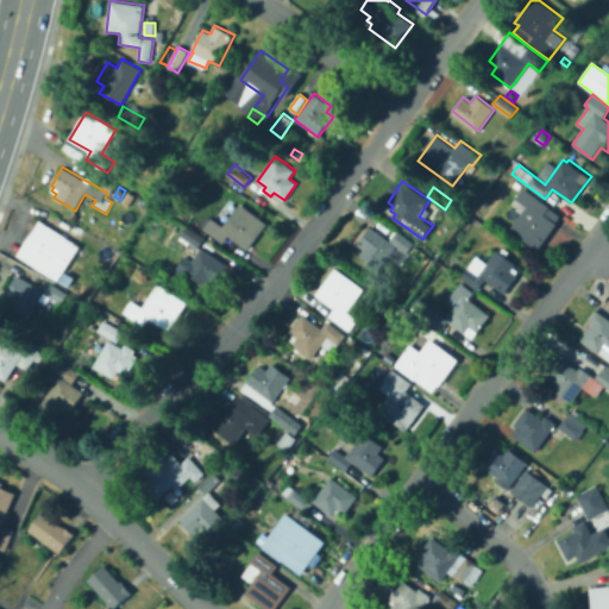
[(558,224),(539,251),(510,228),(523,212),(518,207),(520,202),(515,199),(523,187),(562,215),(557,223),(558,224)]
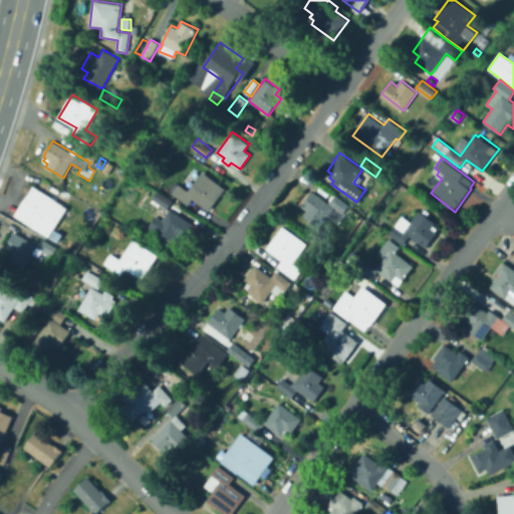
[(108,163),(115,167),(111,174),(104,170),(108,163)]
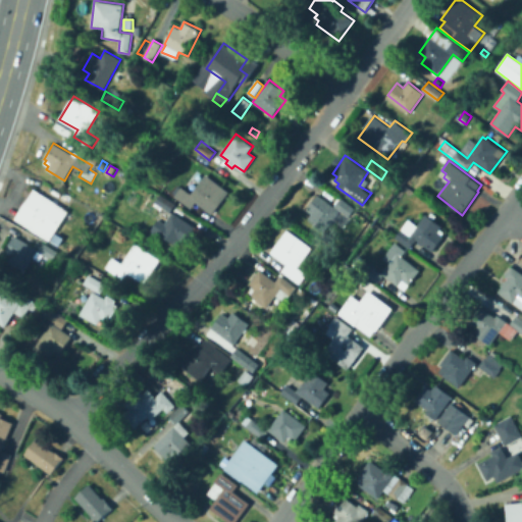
[(212,214),(196,202),(191,208),(175,196),(175,195),(172,192),(175,187),(179,190),(181,187),(191,194),(206,174),(229,193),(212,214)]
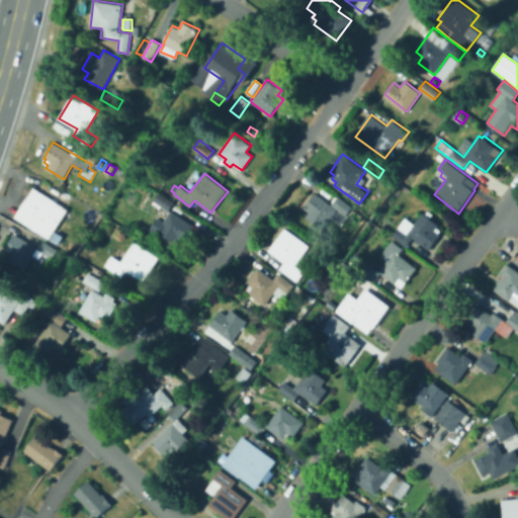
[(51,240),(16,218),(35,188),(70,210),(51,240)]
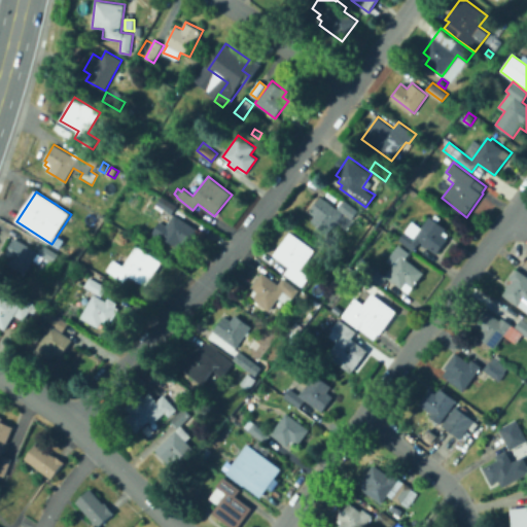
[(172,214),(157,205),(162,197),(177,206),(172,214)]
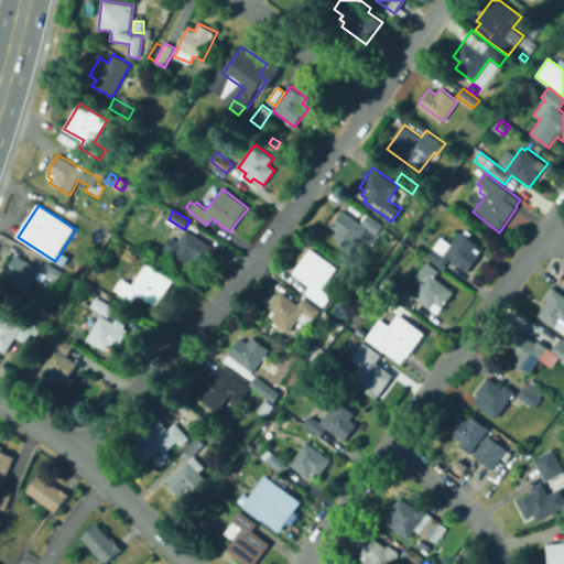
[(344,210),(361,224),(368,214),(384,225),(378,235),(373,231),(369,242),(361,236),(351,250),(334,237),(336,235),(331,230),(333,228),(332,227),(344,210)]
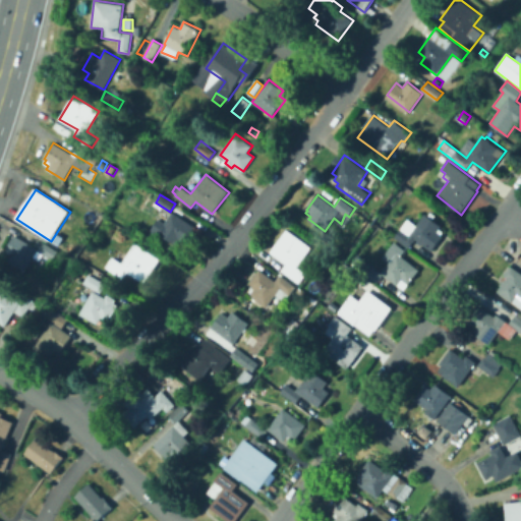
[(368,217),(363,214),(368,206),(374,210),(368,217)]
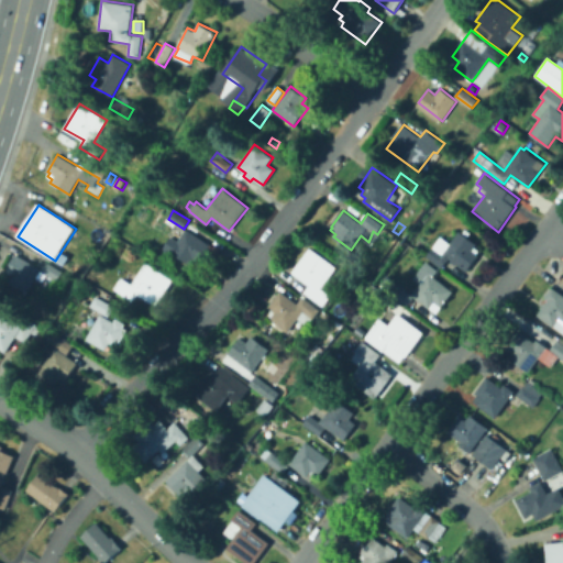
[(190,265),(164,247),(172,236),(178,241),(186,229),(211,245),(200,263),(194,258),(190,265)]
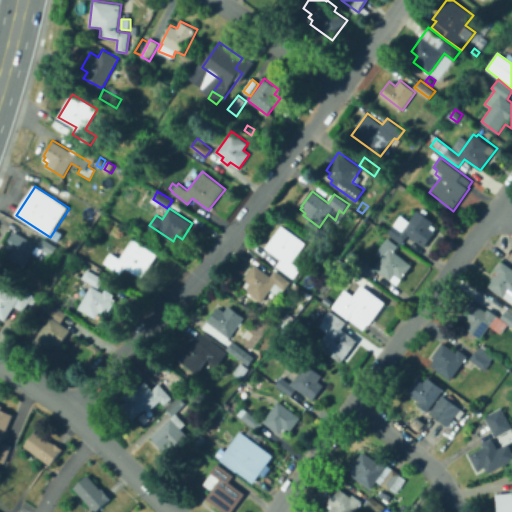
[(418,210),(434,222),(432,225),(435,228),(433,230),(436,233),(425,247),(416,240),(415,242),(410,238),(411,236),(408,235),(402,243),(388,233),(401,215),(409,221),(418,210)]
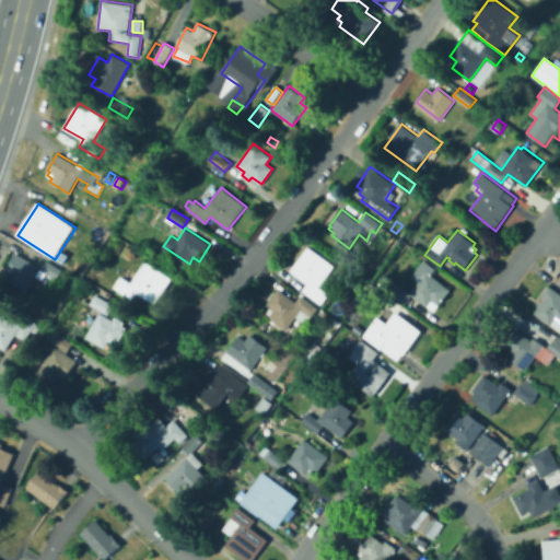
[(323,305),(303,291),(308,283),(291,271),(308,246),(336,266),(321,287),(331,294),(323,305)]
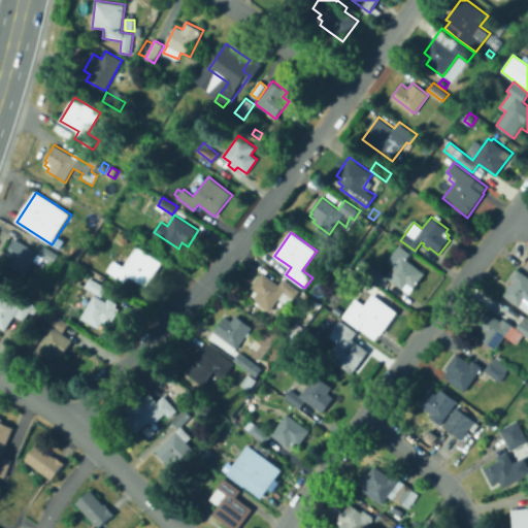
[(61,249),(54,244),(58,237),(65,241),(61,249)]
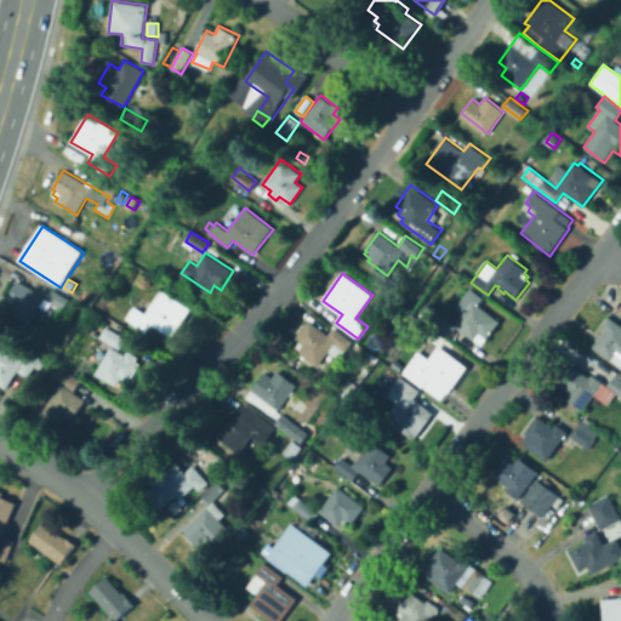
[(32,323),(10,311),(13,305),(6,301),(17,280),(46,296),(32,323)]
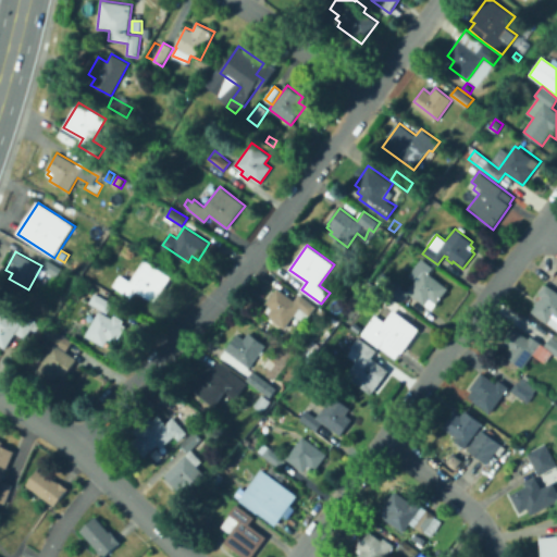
[(78,270),(70,264),(74,258),(83,263),(78,270)]
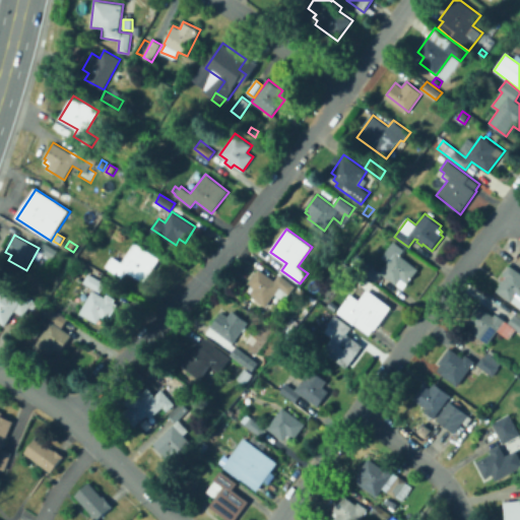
[(55,258),(41,250),(39,249),(44,242),(59,250),(55,258)]
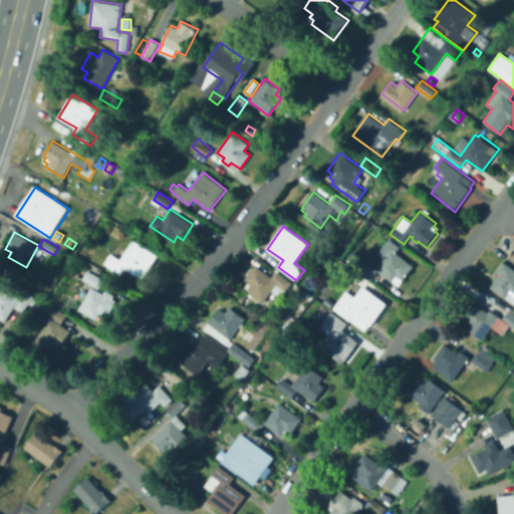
[(146,279),(129,269),(123,276),(103,263),(108,256),(109,257),(112,253),(122,259),(135,239),(160,255),(146,279)]
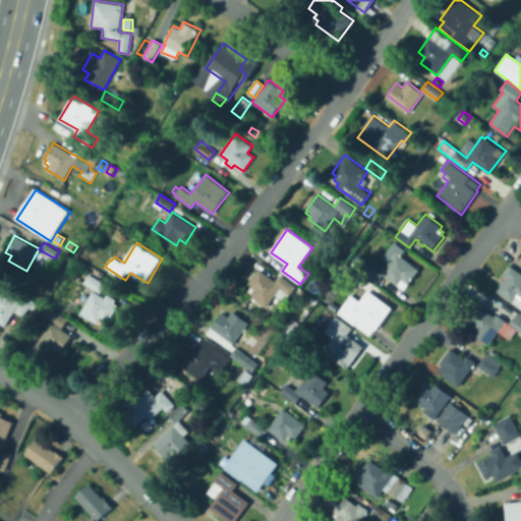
[(420,270),(408,285),(402,280),(397,286),(381,275),(398,252),(420,270)]
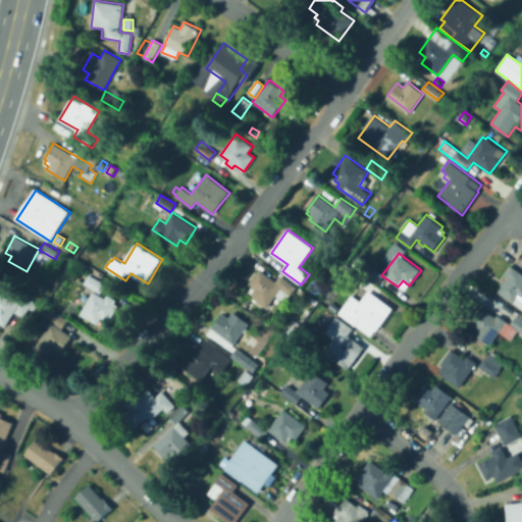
[(512,266),(521,273),(521,299),(518,297),(513,303),(499,292),(503,286),(501,285),(504,280),(506,282),(508,278),(505,276),(512,266)]
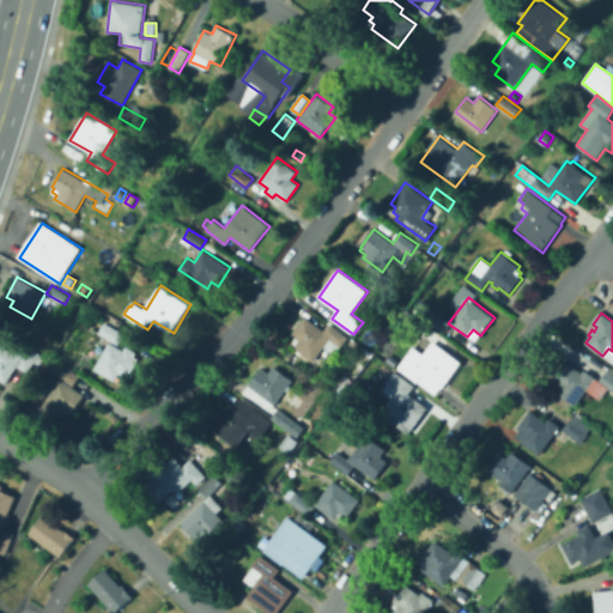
[(314,362),(291,344),(295,337),(291,334),(304,316),(325,331),(331,322),(350,337),(343,347),(341,346),(335,354),(325,347),(314,362)]
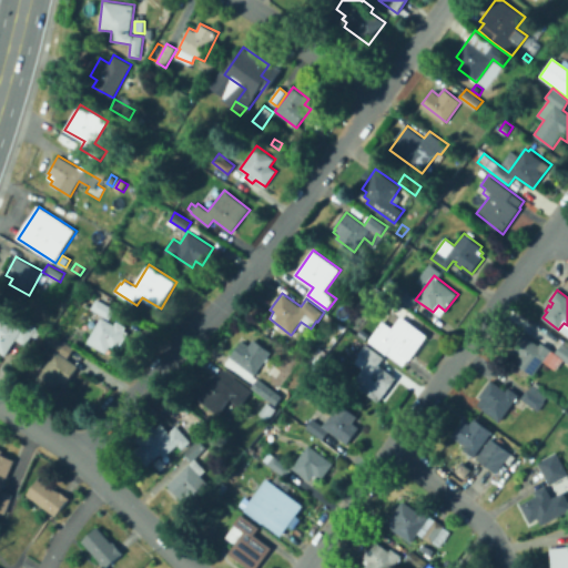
[(110,320),(91,308),(97,298),(115,310),(110,320)]
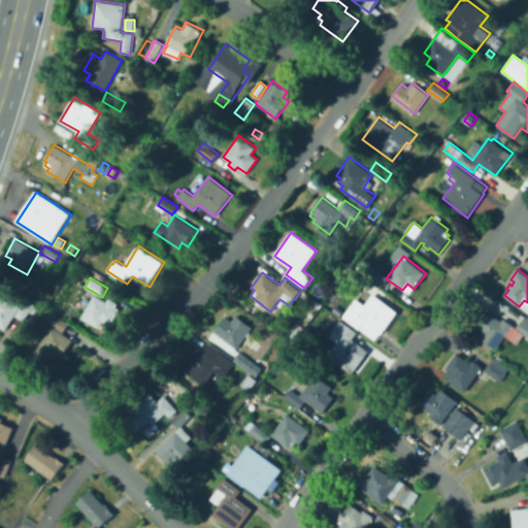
[(34,307),(25,320),(15,314),(5,330),(0,326),(0,289),(2,286),(34,307)]
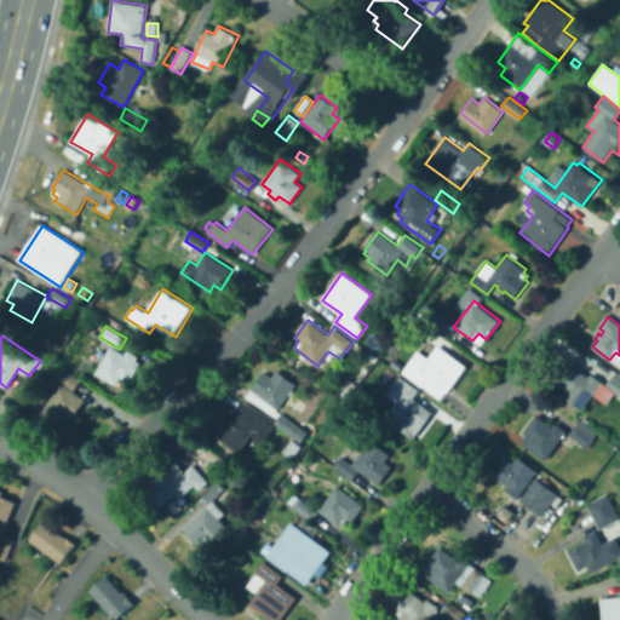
[(118,386),(95,373),(110,345),(126,355),(128,350),(138,356),(136,361),(139,363),(130,382),(121,378),(118,386)]
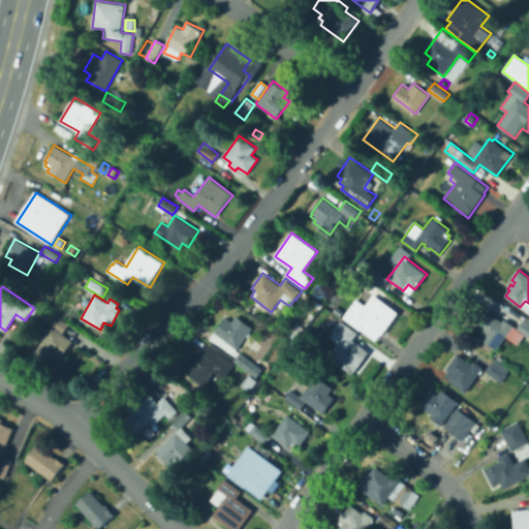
[(374,294),(399,312),(381,336),(379,334),(375,340),(362,330),(361,331),(342,317),(356,299),(365,306),(374,294)]
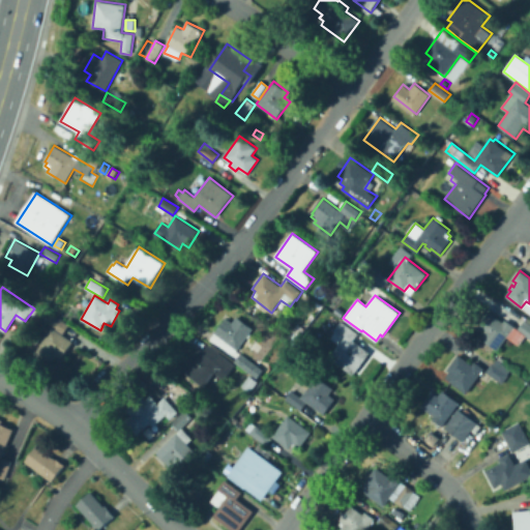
[(53,327),(45,322),(50,313),(69,324),(63,333),(53,327)]
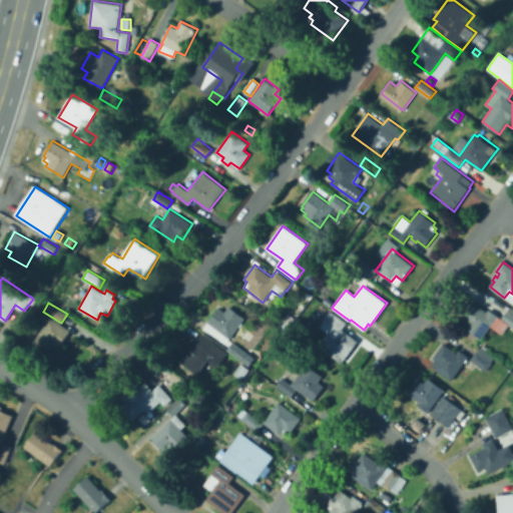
[(475,303),(487,312),(489,309),(502,318),(507,311),(512,315),(512,328),(509,326),(502,334),(492,326),(483,339),(466,327),(467,325),(463,322),(465,319),(463,318),(475,303)]
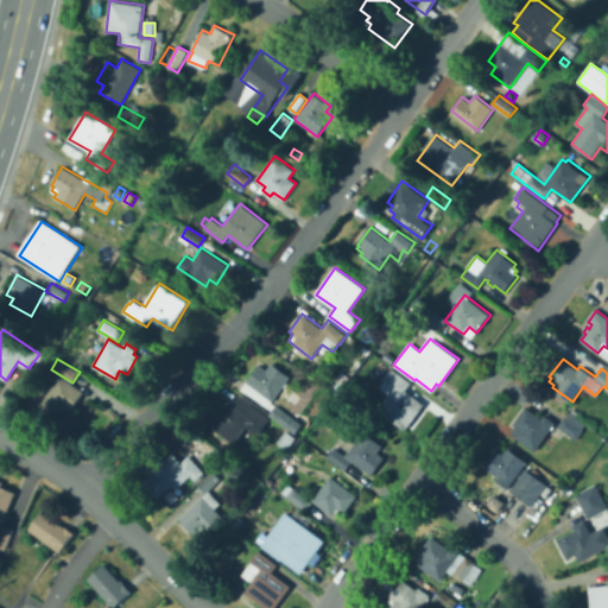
[(273,403),(246,382),(248,380),(245,378),(254,366),(257,368),(259,365),(266,369),(272,362),(291,377),(273,403)]
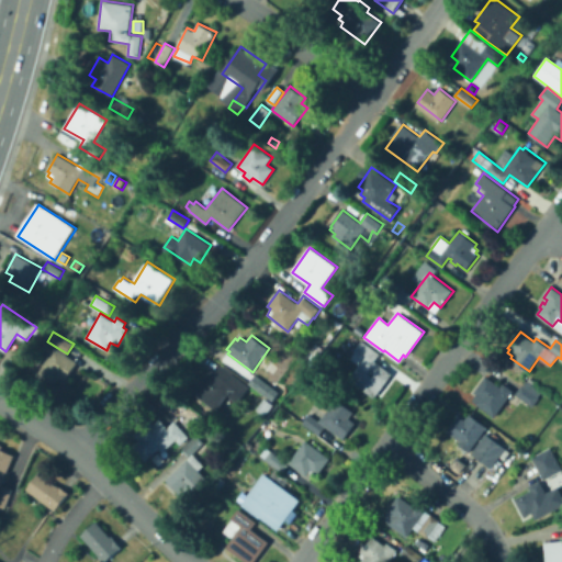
[(375,397),(349,379),(360,364),(350,358),(355,350),(361,340),(380,353),(374,361),(393,374),(375,397)]
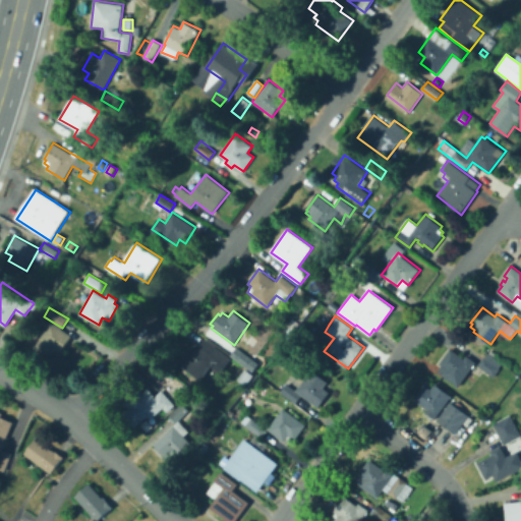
[(51,323),(72,336),(60,353),(55,350),(52,355),(36,344),(42,336),(51,323)]
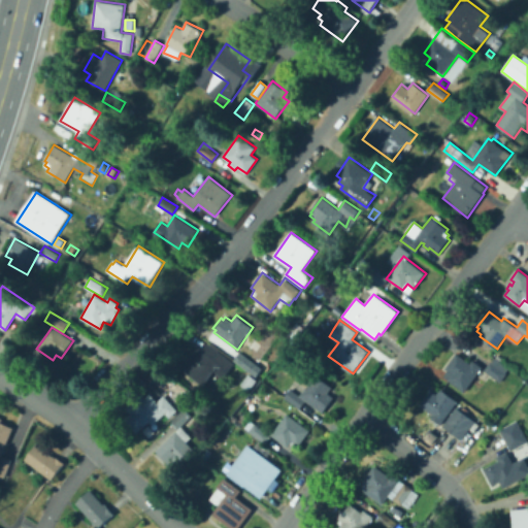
[(204,386),(179,367),(197,345),(202,350),(206,344),(218,353),(219,351),(235,364),(225,377),(216,370),(204,386)]
